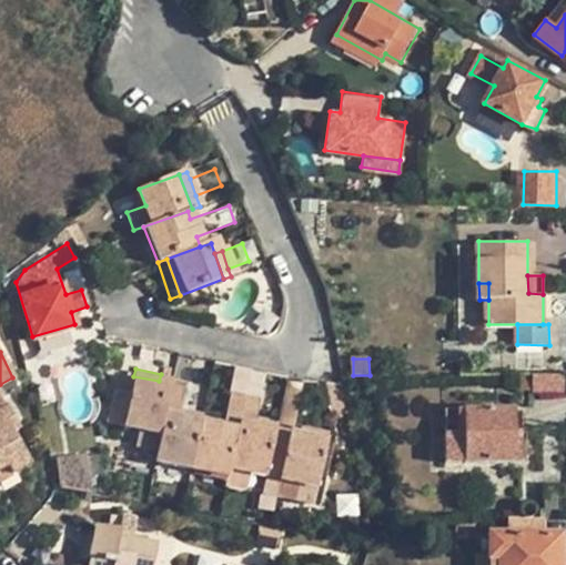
[(133,376),(118,373),(112,402),(128,406),(124,423),(138,426),(161,432),(173,376),(161,374),(159,381),(133,376)]
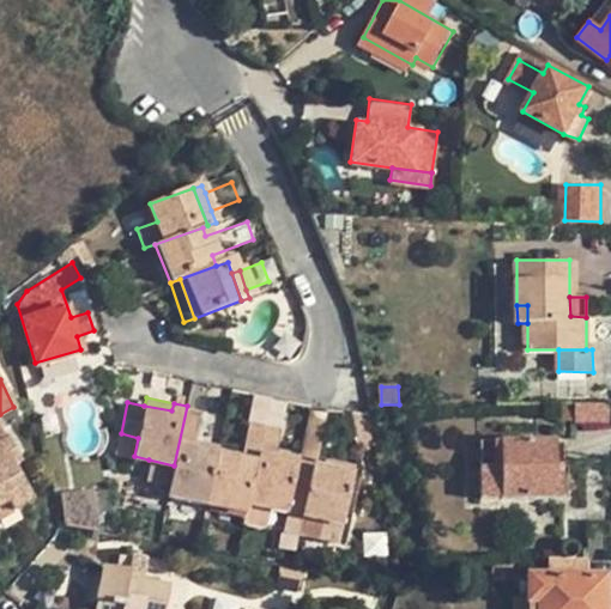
[(610,402),(561,402),(561,416),(568,416),(568,419),(610,418),(610,402)]
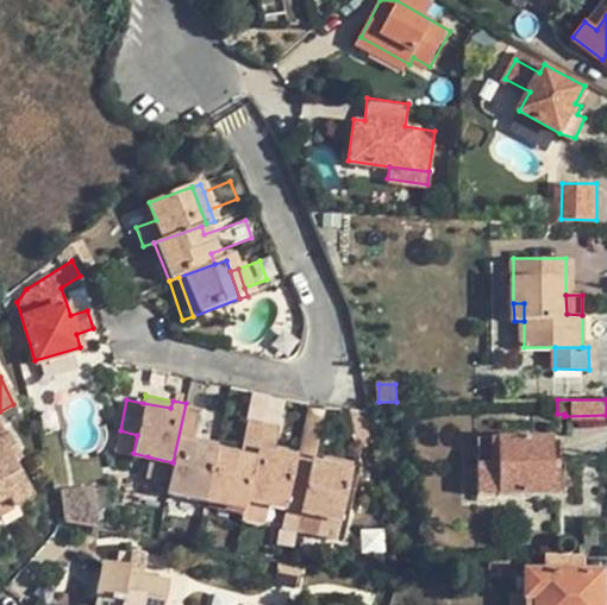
[(199,407),(186,403),(173,462),(169,481),(167,491),(206,499),(217,448),(192,442),(194,434),(199,407)]
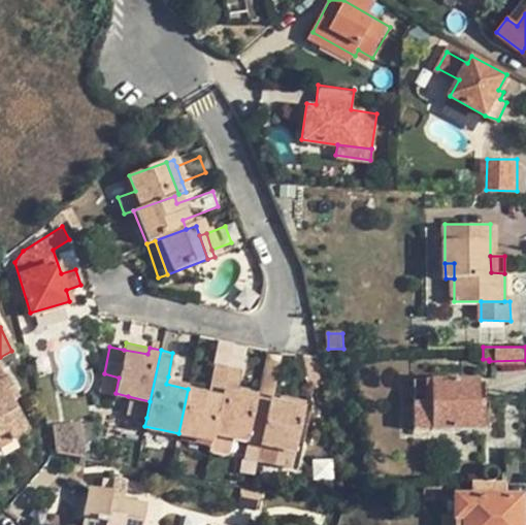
[(216,361),(208,394),(221,397),(223,388),(228,364),(216,361)]
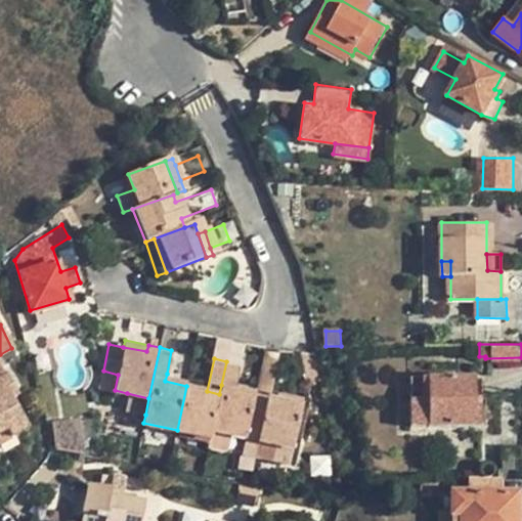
[(242,365),(226,361),(221,385),(236,389),(242,365)]
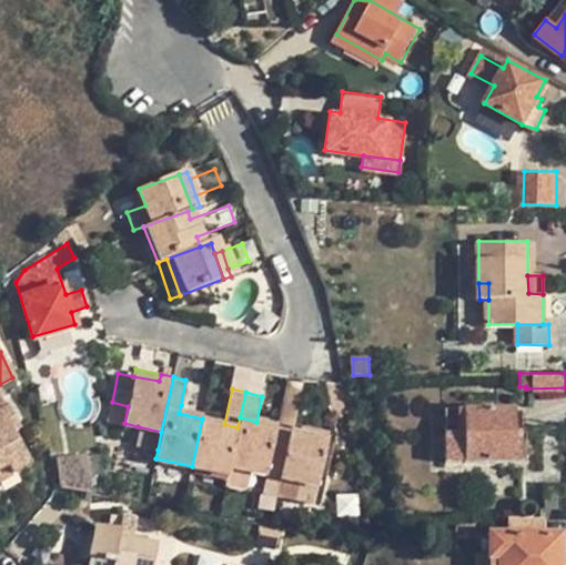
[(0,475),(27,461),(11,432),(16,429),(0,399),(0,475)]
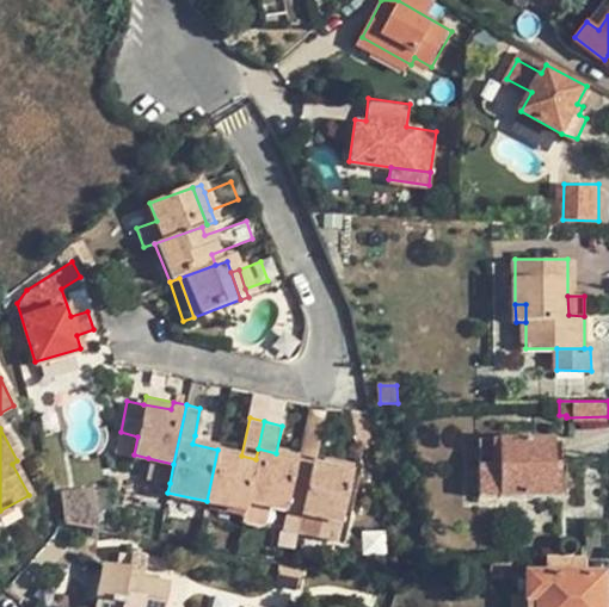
[(217,450),(220,443),(195,435),(192,444),(217,450)]
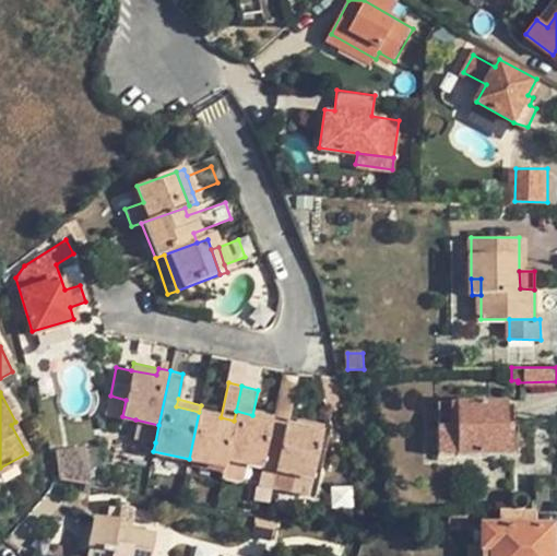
[(508,401),(441,401),(440,453),(513,452),(514,432),(508,432),(508,401)]
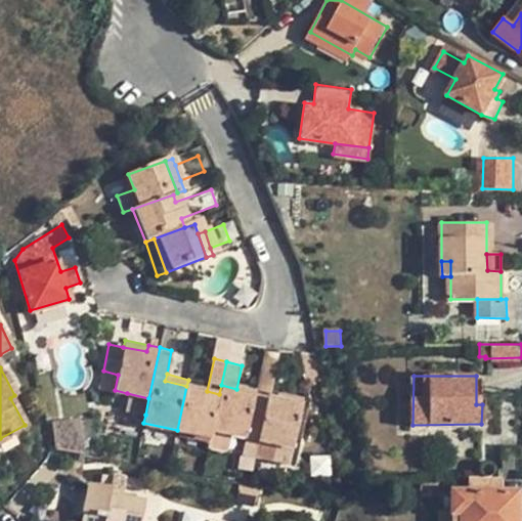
[(251,423),(256,396),(256,394),(236,389),(221,385),(219,394),(212,429),(230,434),(247,437),(247,434),(259,437),(261,425),(251,423)]
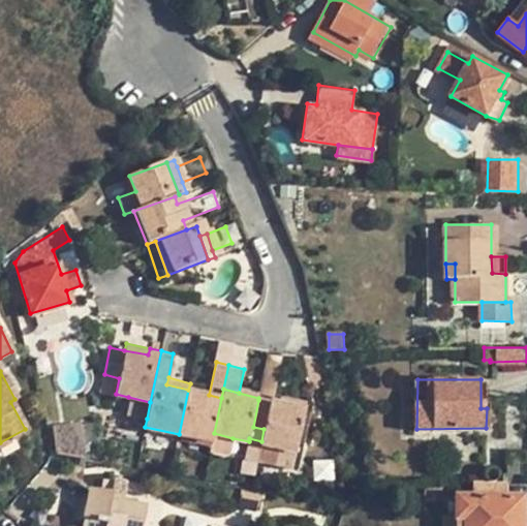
[(209,395),(188,390),(179,434),(212,442),(214,433),(221,398),(209,395)]
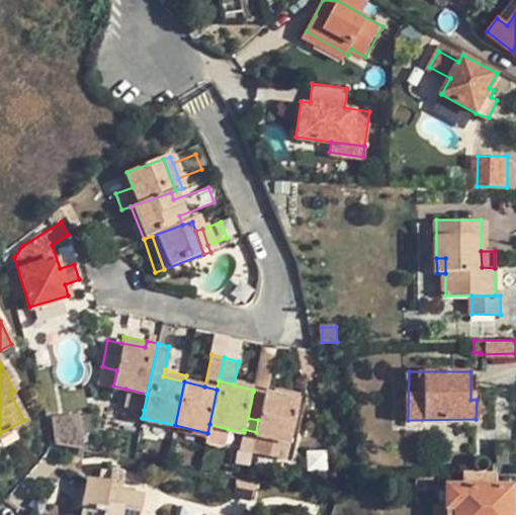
[(147,394),(125,389),(123,405),(144,410),(147,394)]
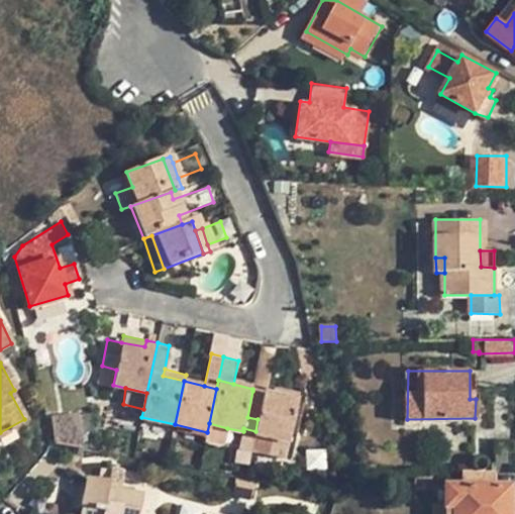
[(273,388),(272,395),(296,401),(298,394),(273,388)]
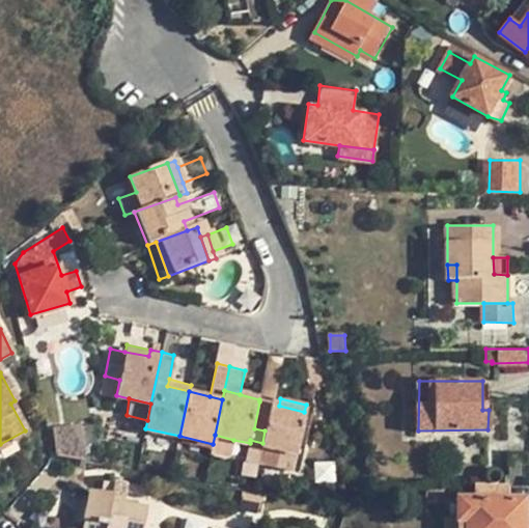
[(297,451),(304,412),(279,406),(259,401),(254,428),(265,431),(262,443),(277,446),(297,451)]
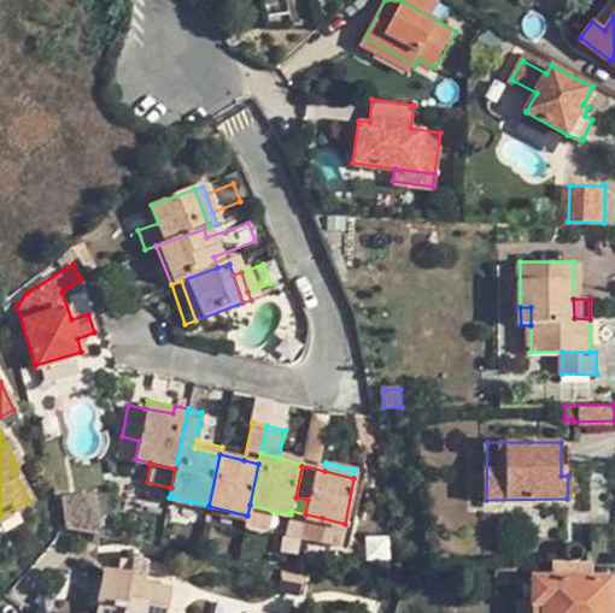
[(63,528),(99,532),(99,497),(64,497),(63,528)]
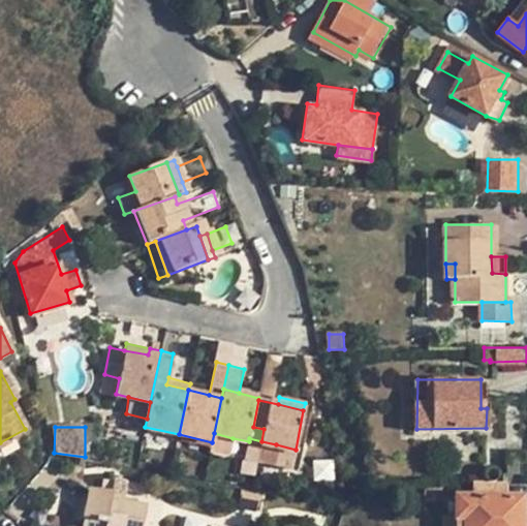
[(212,442),(211,449),(229,453),(233,438),(214,433),(212,442)]
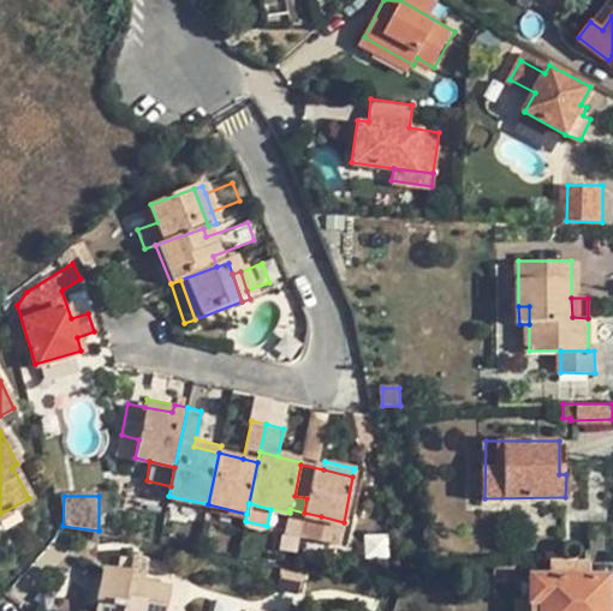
[(339,540),(344,522),(321,516),(316,537),(339,540)]
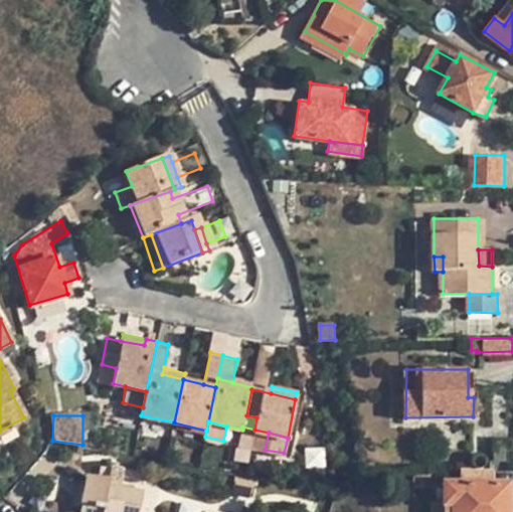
[(125,469),(112,467),(110,478),(109,486),(122,488),(123,480),(125,469)]
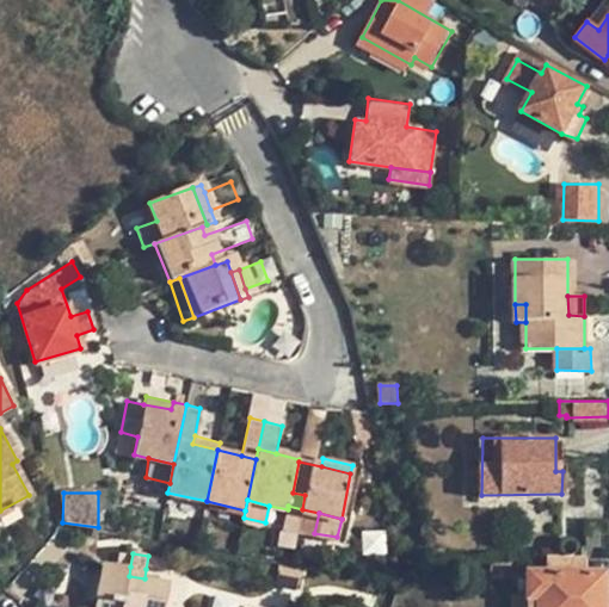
[(589,555),(548,556),(547,571),(528,573),(528,594),(514,594),(512,606),(606,606),(607,573),(588,573),(589,555)]
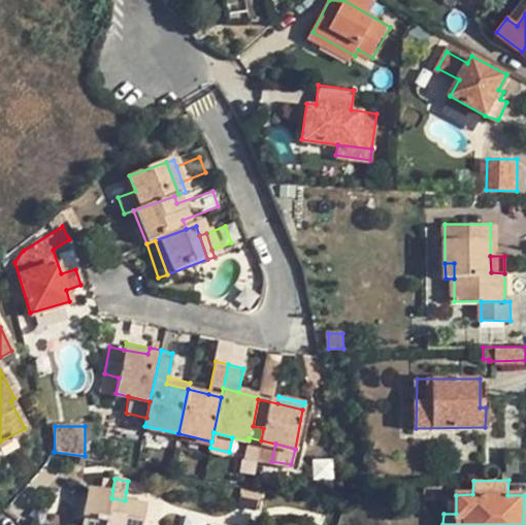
[(89,486),(80,524),(141,524),(145,504),(125,500),(111,498),(112,490),(89,486)]
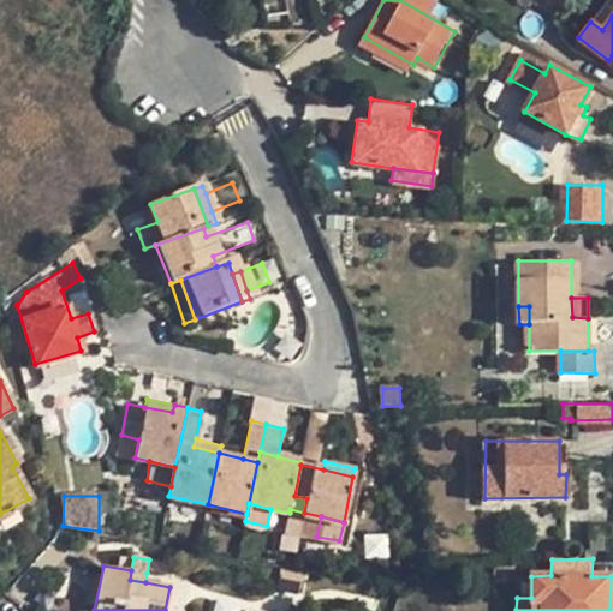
[(298,575),(281,571),(279,587),(296,589),(298,575)]
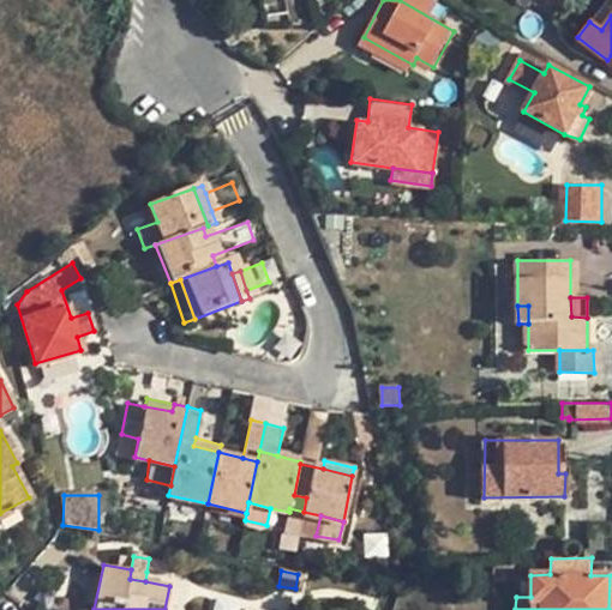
[(171,577),(147,572),(145,581),(169,586),(171,577)]
